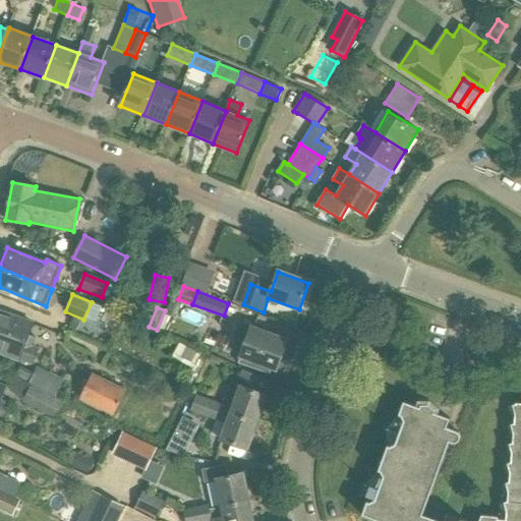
[(34,324),(0,310),(0,352),(20,360),(20,359),(34,364),(39,349),(32,346),(35,337),(30,335),(34,324)]
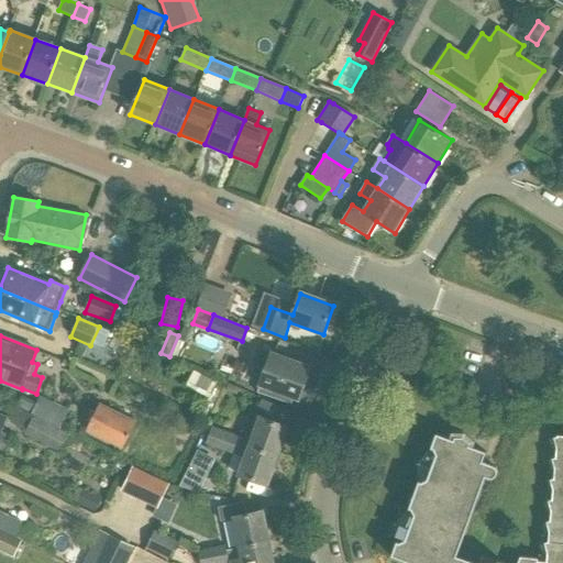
[(298,401),(311,367),(261,348),(255,363),(267,367),(260,387),(298,401)]
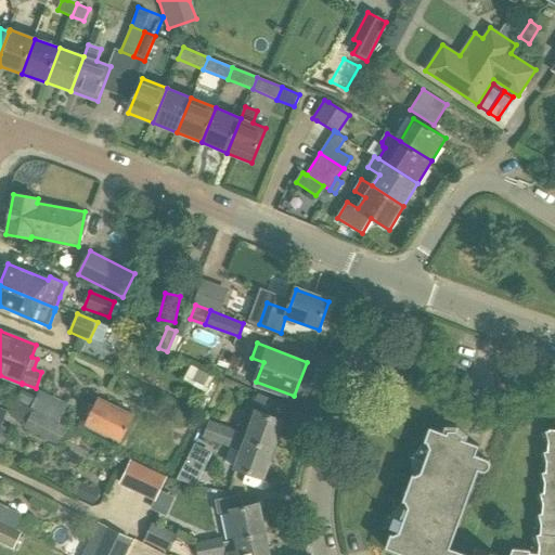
[(184,360),(179,375),(203,384),(208,369),(184,360)]
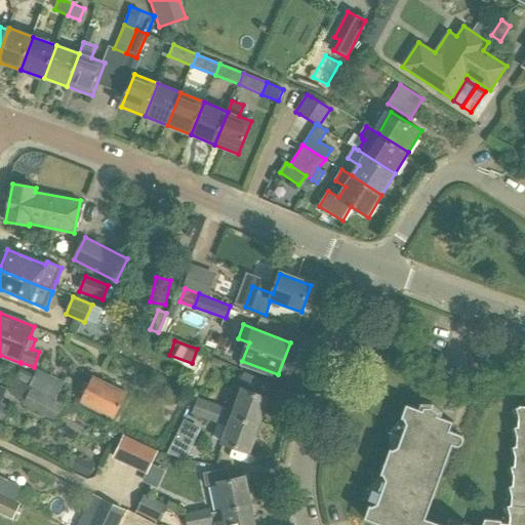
[(30,387),(32,389),(55,399),(63,384),(37,371),(30,387)]
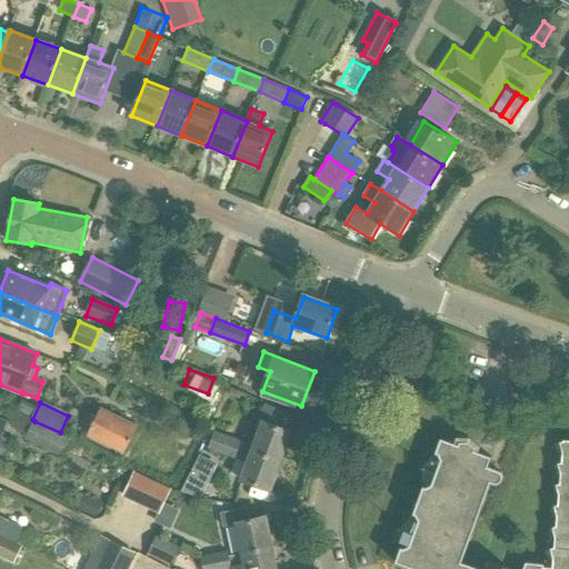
[(88,435),(125,452),(138,427),(100,408),(88,435)]
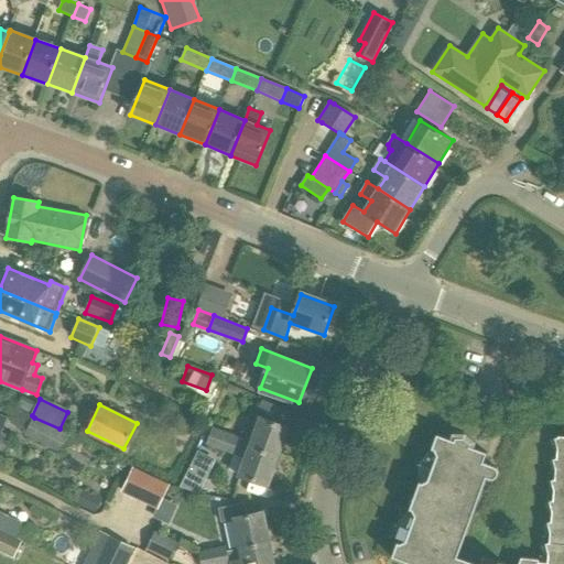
[(60,429),(34,418),(25,436),(57,452),(67,433),(60,429)]
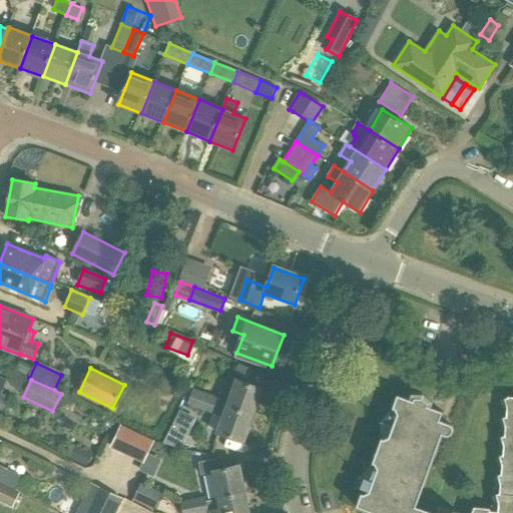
[(227,407),(253,416),(263,390),(237,380),(227,407)]
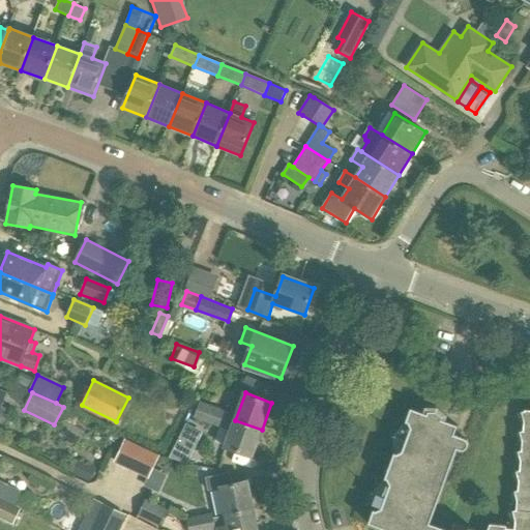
[(194,417),(205,421),(207,413),(211,414),(214,406),(200,401),(194,417)]
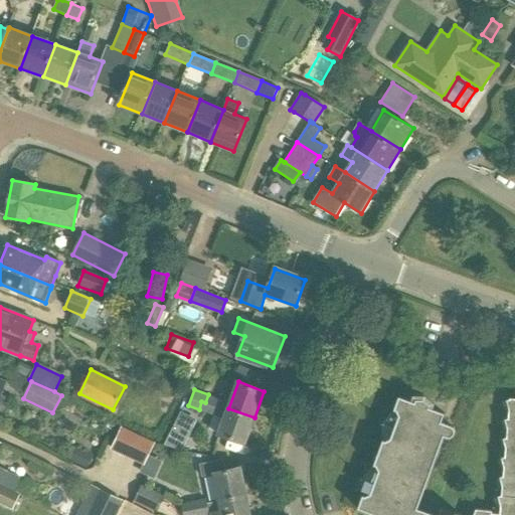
[(201,401),(199,409),(213,414),(217,404),(219,399),(208,394),(205,402),(201,401)]
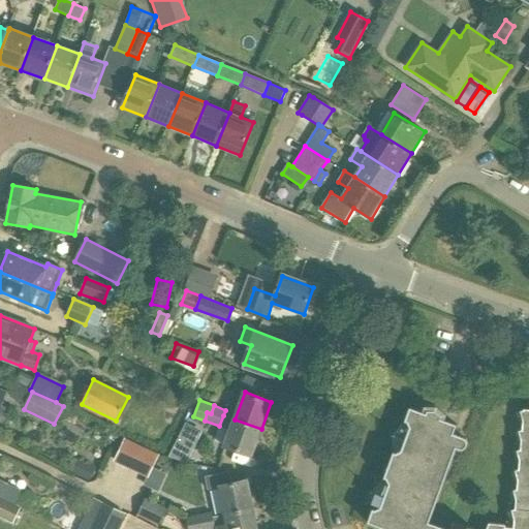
[(417,528),(422,520),(448,445),(459,449),(460,449),(462,449),(464,449),(465,448),(466,447),(467,445),(467,443),(467,441),(466,439),(465,438),(464,438),(454,434),(457,425),(441,418),(442,415),(435,410),(427,410),(426,413),(410,407),(409,408),(411,409),(407,419),(405,419),(405,421),(408,422),(410,427),(401,450),(397,453),(394,452),(393,454),(395,454),(391,465),(390,464),(389,465),(391,466),(386,476),(384,476),(384,477),(387,478),(390,484),(380,507),(376,509),(373,508),(372,510),(374,510),(370,521),(368,521),(368,522),(383,528),(382,528),(417,528)]
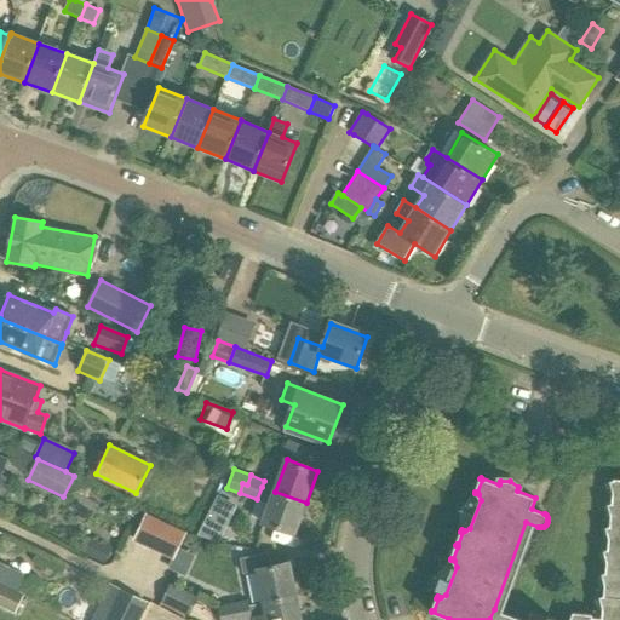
[(544,619),(619,619),(619,480),(614,480),(614,481),(610,482),(613,493),(613,504),(608,505),(612,516),(610,527),(607,528),(609,539),(608,550),(604,551),(607,562),(606,573),(602,574),(606,586),(604,596),(600,597),(603,609),(602,619),(592,618),(592,614),(573,613),(569,619),(555,619),(554,619),(551,618),(549,618),(547,618),(545,619),(544,619)]
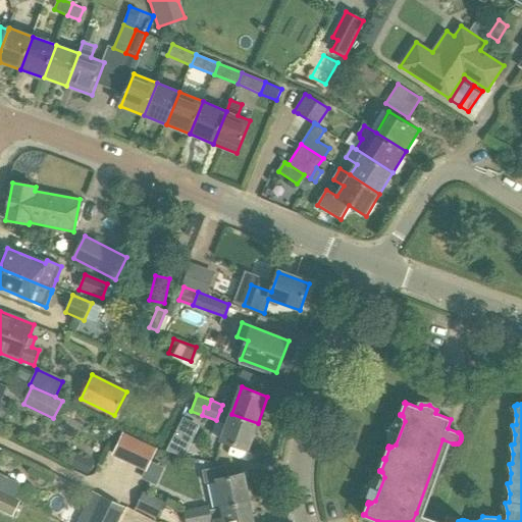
[(227,424),(221,440),(248,450),(258,423),(231,414),(227,424)]
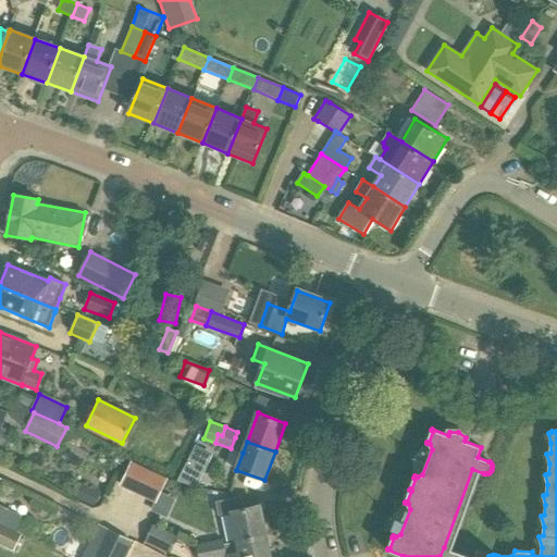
[(132,461),(120,486),(139,495),(150,470),(132,461)]
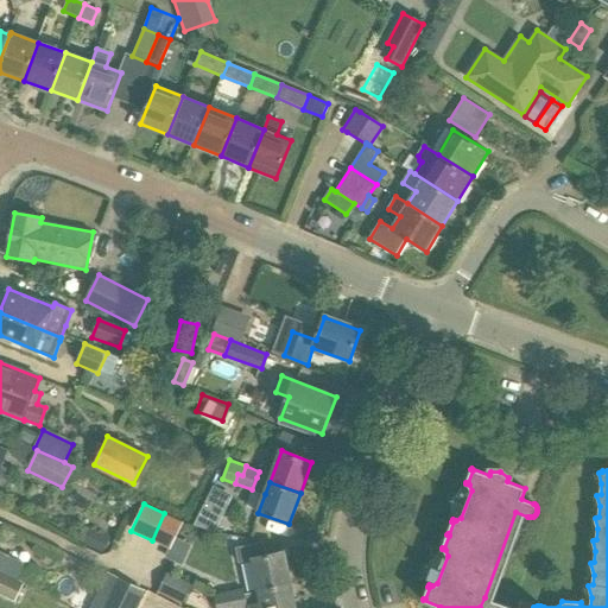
[(215,532),(220,521),(201,512),(195,525),(215,532)]
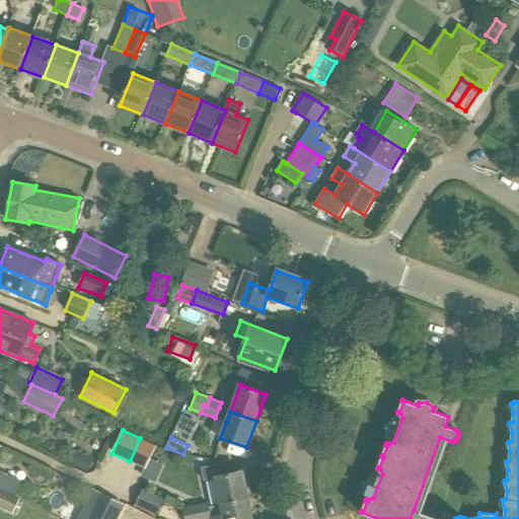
[(87,470),(93,458),(77,451),(72,464),(87,470)]
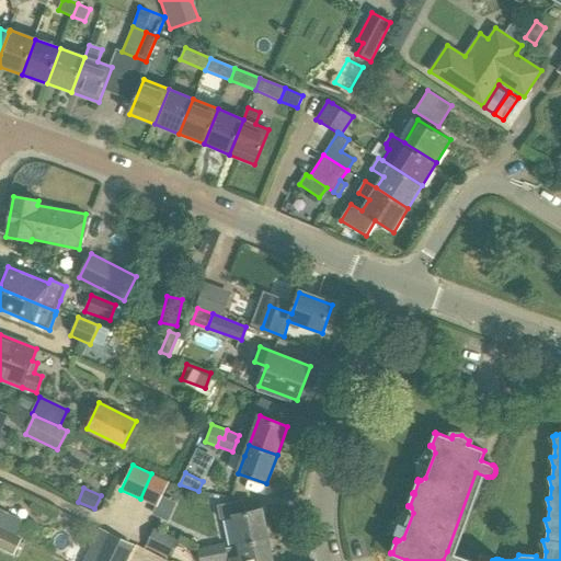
[(232,517),(239,546),(268,539),(262,510),(247,513),(243,500),(217,505),(220,519),(232,517)]
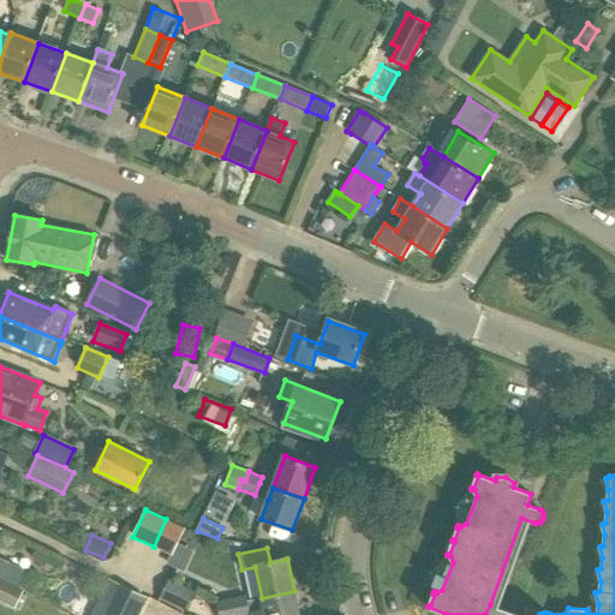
[(0,603),(15,610),(24,590),(0,578),(0,603)]
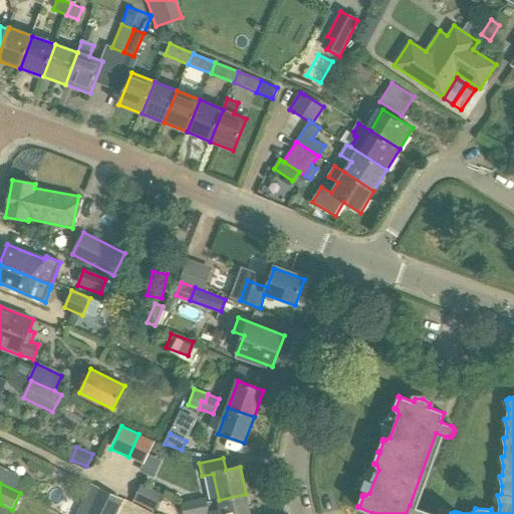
[(156,512),(158,508),(164,497),(143,487),(135,502),(156,512)]
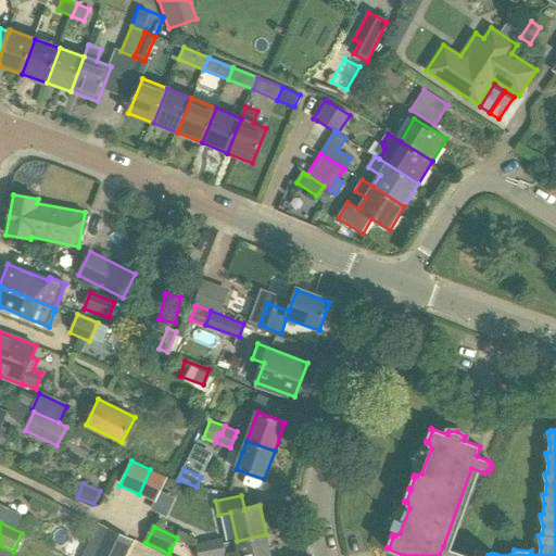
[(95,555),(126,555),(134,541),(108,529),(95,555)]
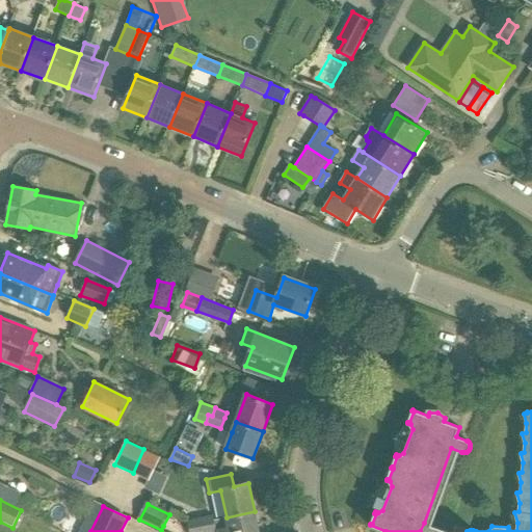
[(259,531),(255,511),(227,517),(229,528),(221,530),(221,531),(259,531)]
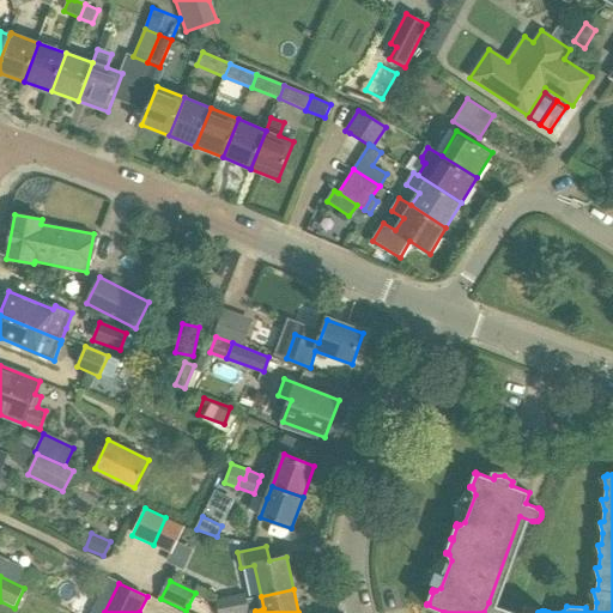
[(231,606),(232,612),(242,612),(249,612),(246,594),(232,596),(234,606),(231,606)]
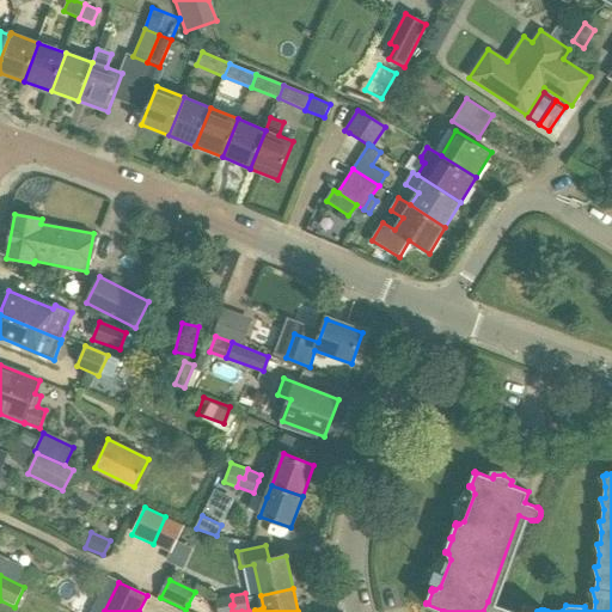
[(218,611),(232,611),(231,605),(233,605),(232,595),(216,599),(218,611)]
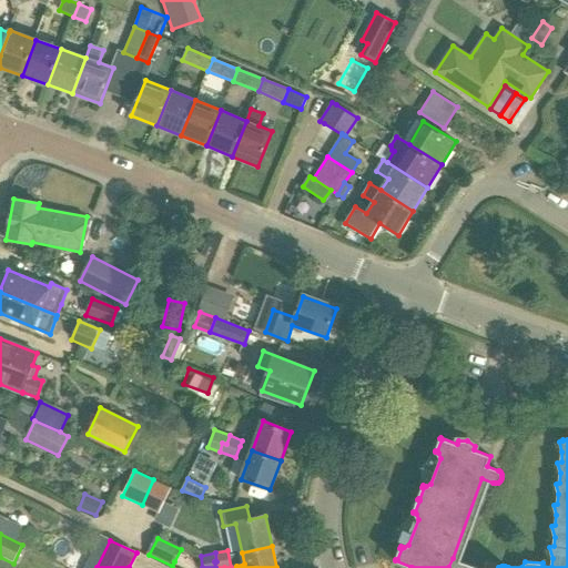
[(480,567),(453,558),(448,567),(480,567)]
